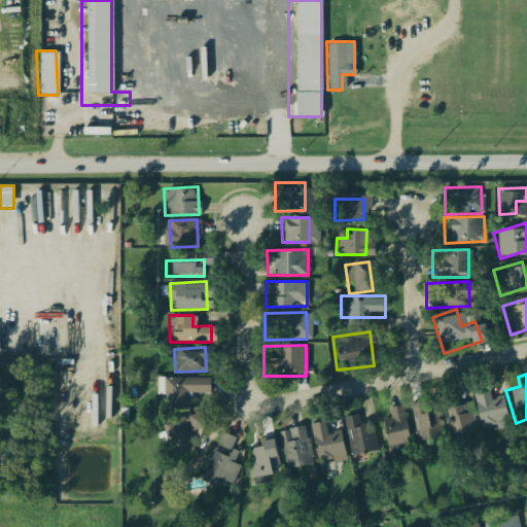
[(161,377),(161,392),(179,414),(197,413),(196,395),(212,394),(212,375),(161,377)]
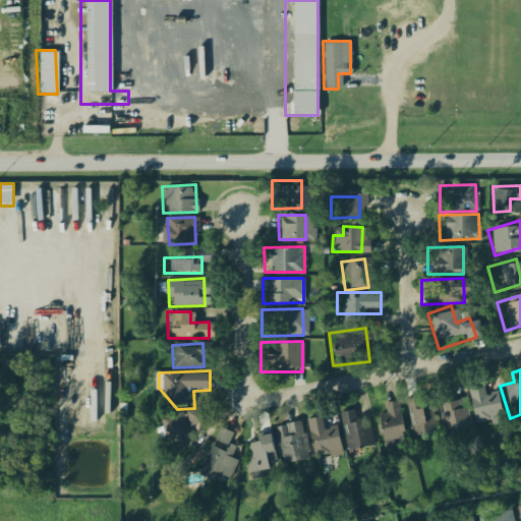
[(109,412),(108,382),(90,382),(90,412),(109,412)]
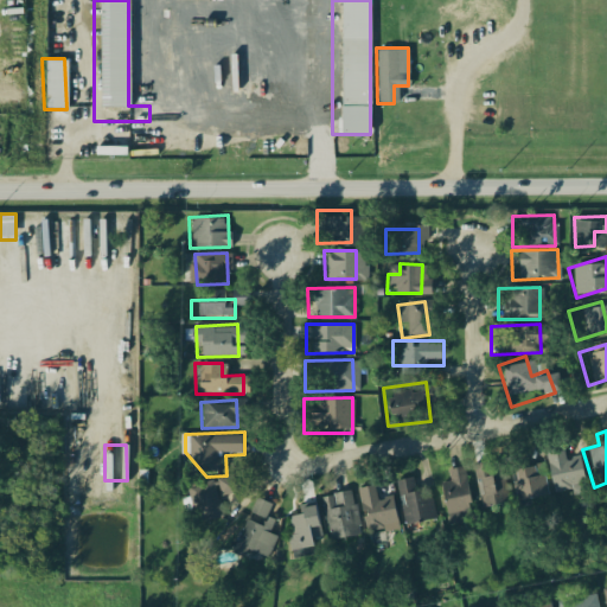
[(540,448),(549,493),(575,489),(572,468),(564,470),(558,445),(540,448)]
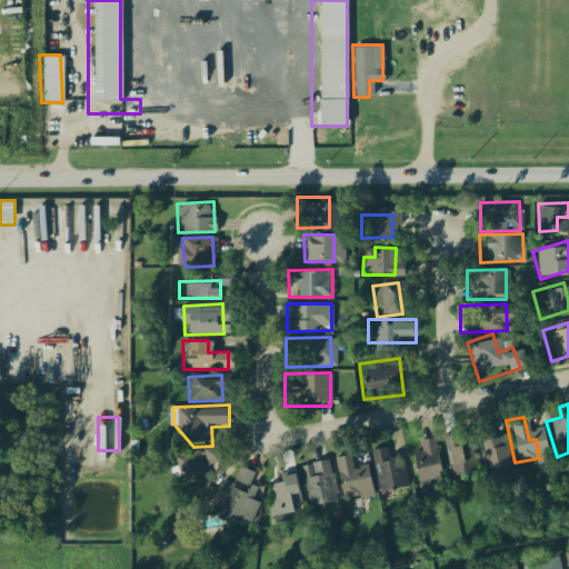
[(475,432),(483,469),(508,462),(498,426),(475,432)]
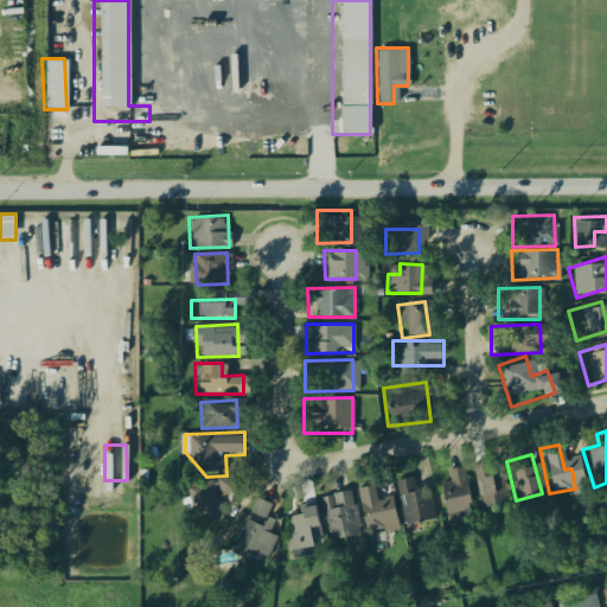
[(470,466),(480,509),(509,502),(498,460),(470,466)]
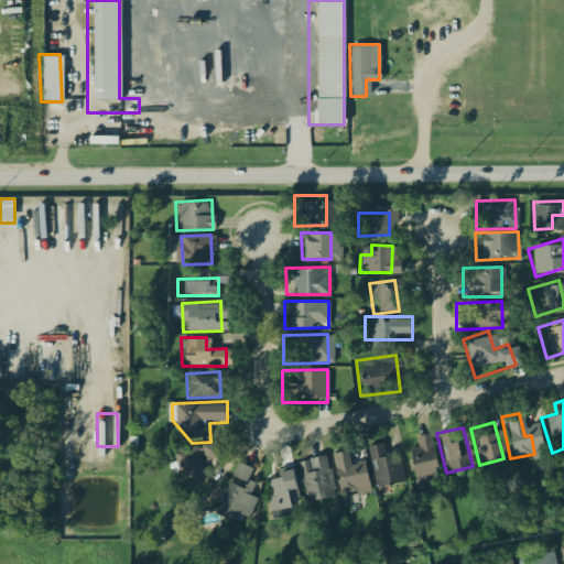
[(402,444),(411,478),(437,472),(429,432),(412,436),(413,441),(402,444)]
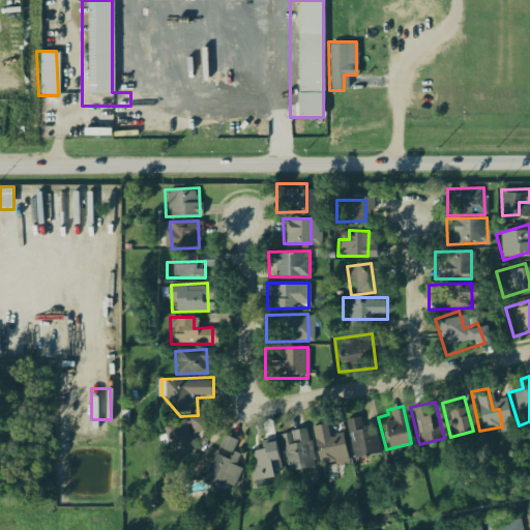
[(343,416),(353,457),(379,450),(371,416),(360,419),(359,412),(343,416)]
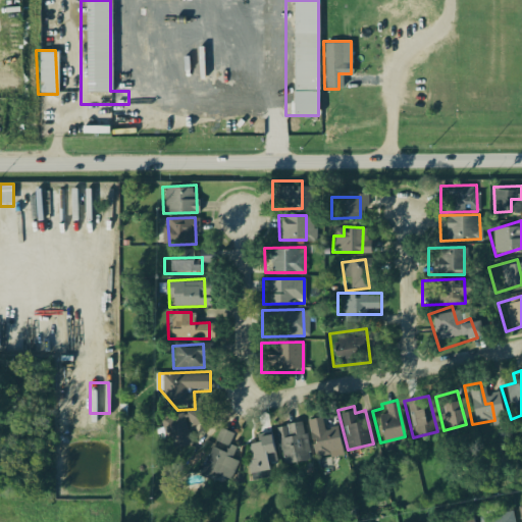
[(160,424),(169,452),(193,444),(184,417),(160,424)]
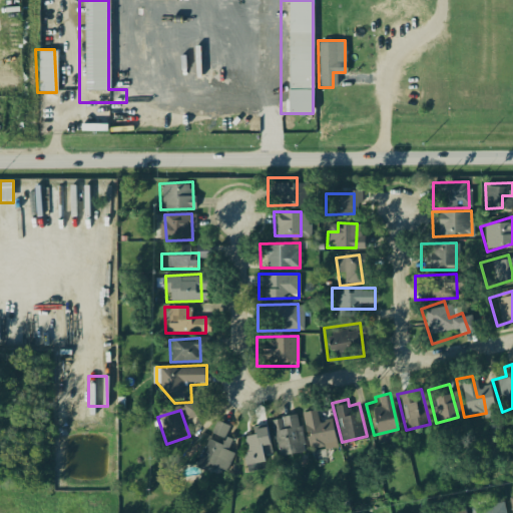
[(309,449),(336,442),(329,417),(315,421),(313,411),(300,415),(309,449)]
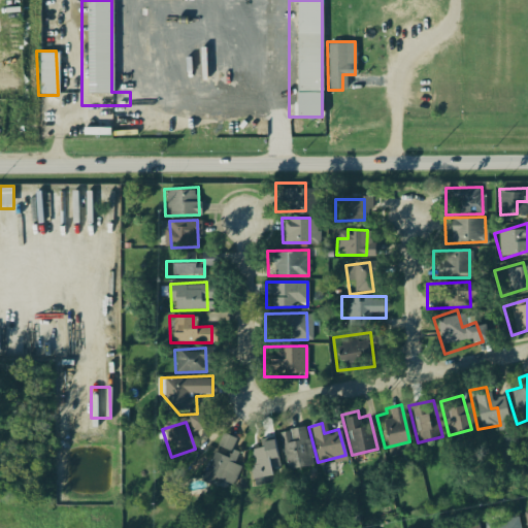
[(277,432),(288,471),(312,465),(302,426),(277,432)]
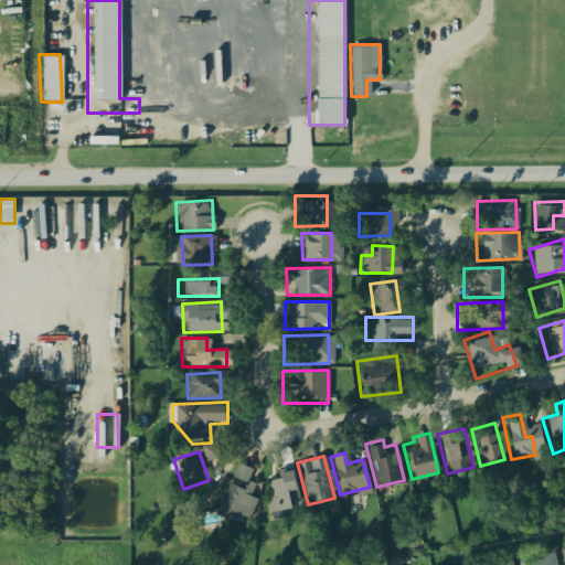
[(216,513),(245,524),(259,487),(245,481),(249,469),(235,464),(216,513)]
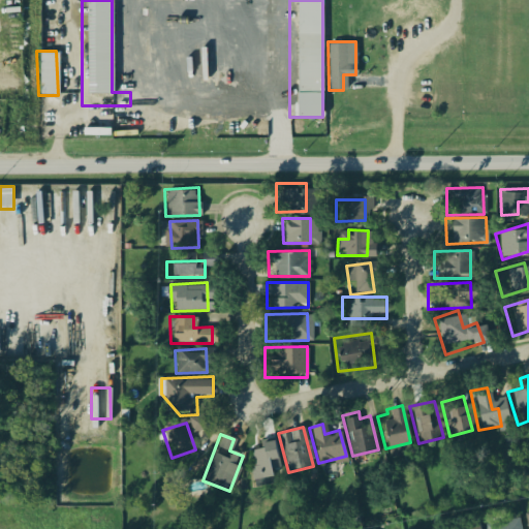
[(246,452),(254,481),(274,476),(272,466),(282,464),(275,436),(258,440),(260,448),(246,452)]
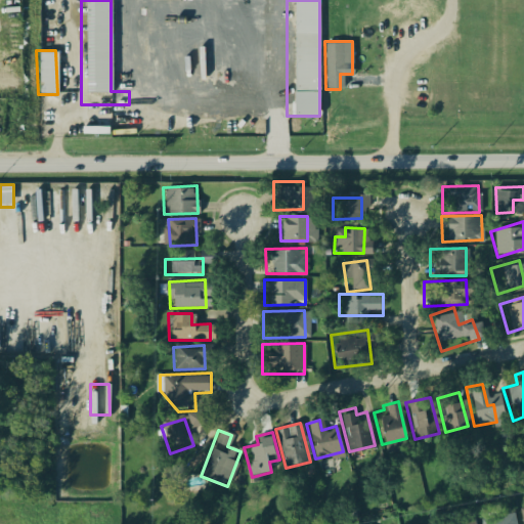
[(478,518),(479,523),(517,523),(515,511),(478,518)]
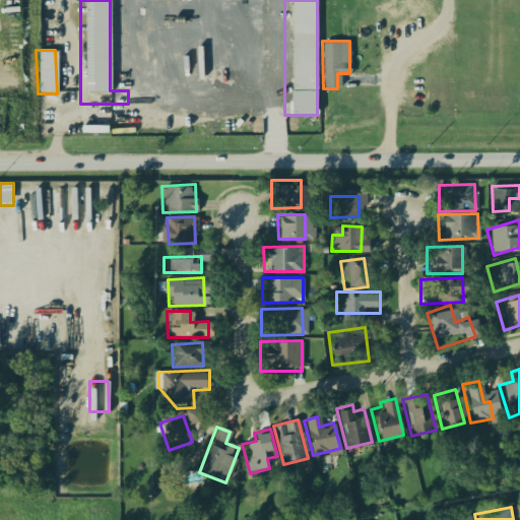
[(438,516),(439,519),(472,519),(470,508),(438,516)]
